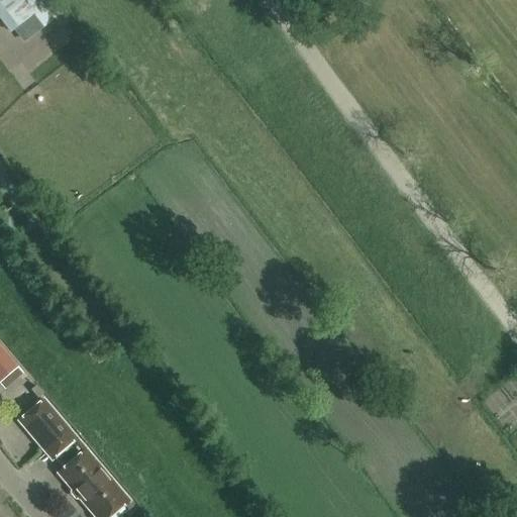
[(0,0),(0,19),(10,33),(24,23),(46,6),(41,0),(0,0)]
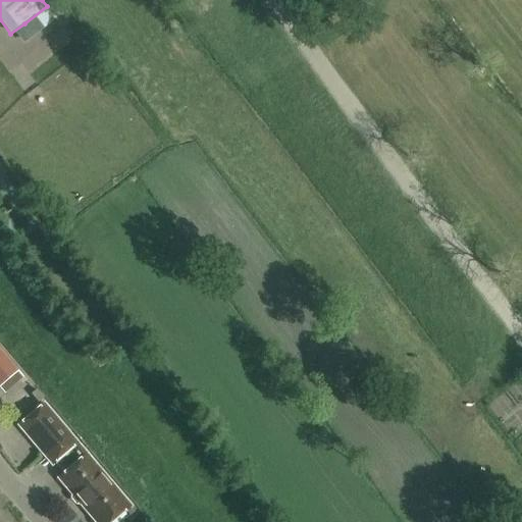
[(28,30),(39,37),(46,27),(35,18),(28,30)]
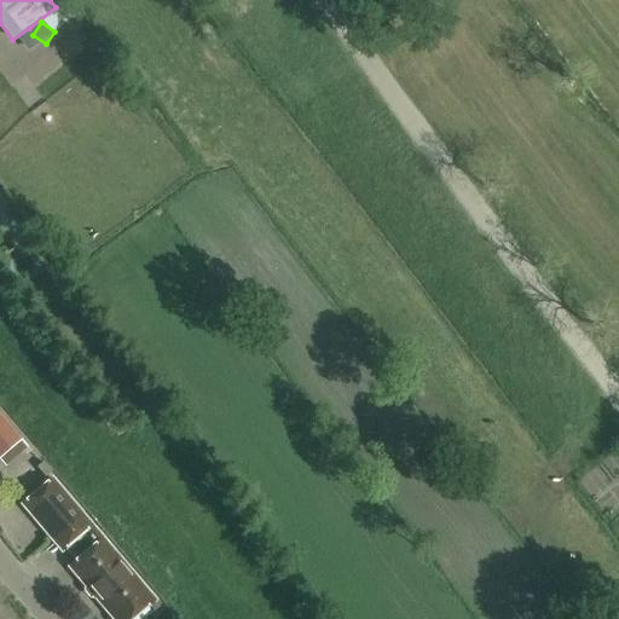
[(0,456),(19,440),(0,417),(0,456)]
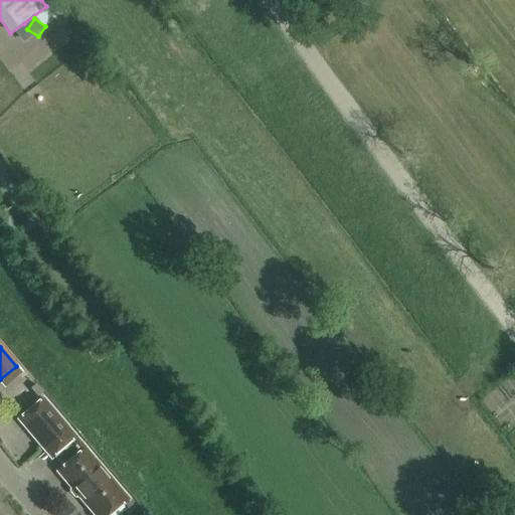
[(37,397),(42,392),(35,384),(30,388),(37,397)]
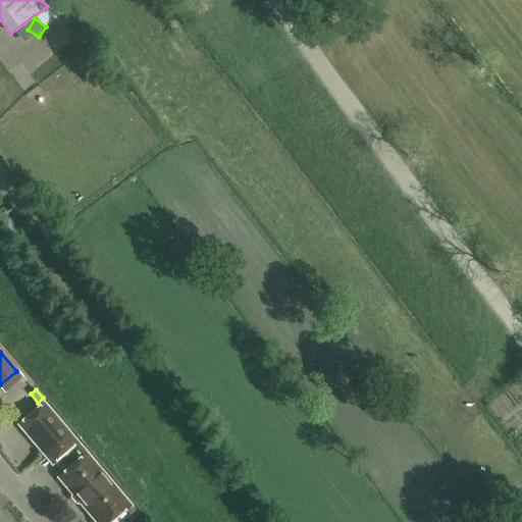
[(112,521),(131,507),(75,442),(44,405),(19,425),(51,464),(59,458),(70,471),(59,480),(95,521),(112,521)]
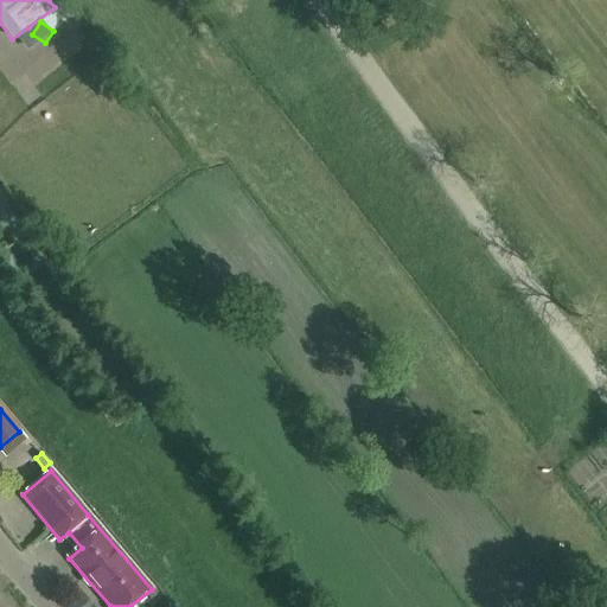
[(0,543),(30,543),(30,521),(0,521),(0,543)]
